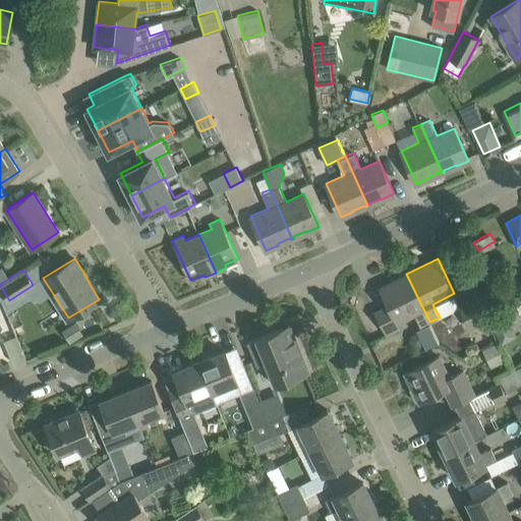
[(429,322),(406,274),(380,287),(389,305),(375,311),(386,334),(401,327),(398,321),(414,312),(421,327),(429,322)]
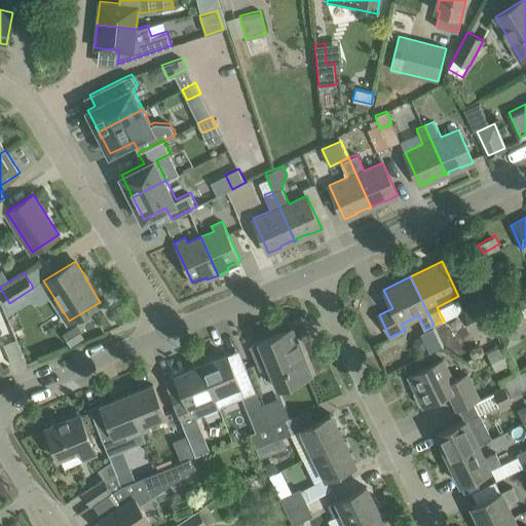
[(463,306),(474,330),(491,322),(480,299),(463,306)]
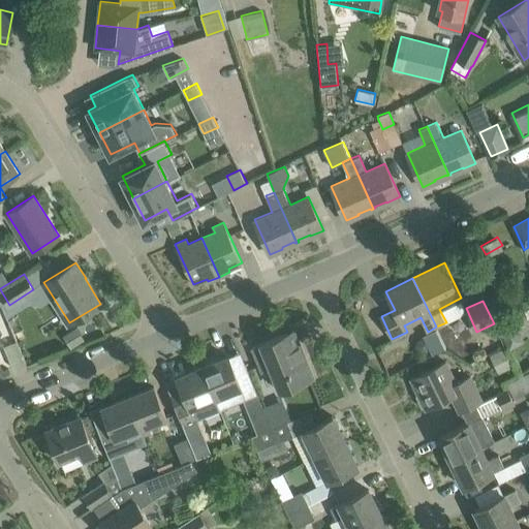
[(518,311),(494,323),(500,335),(502,339),(519,330),(516,327),(524,322),(518,311)]
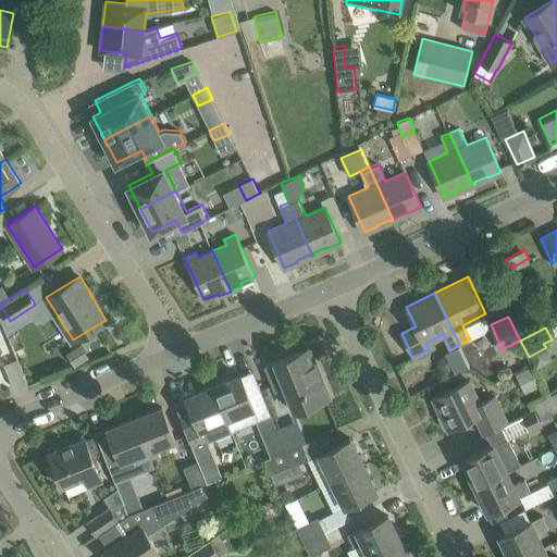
[(309,347),(300,350),(264,366),(275,392),(286,387),(296,410),(330,396),(309,347)]
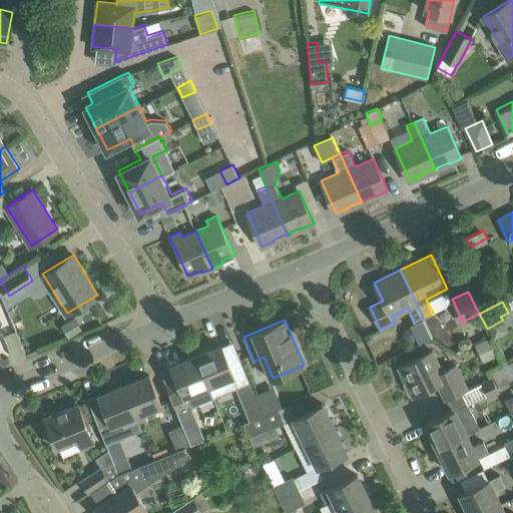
[(15,331),(3,336),(12,356),(23,351),(15,331)]
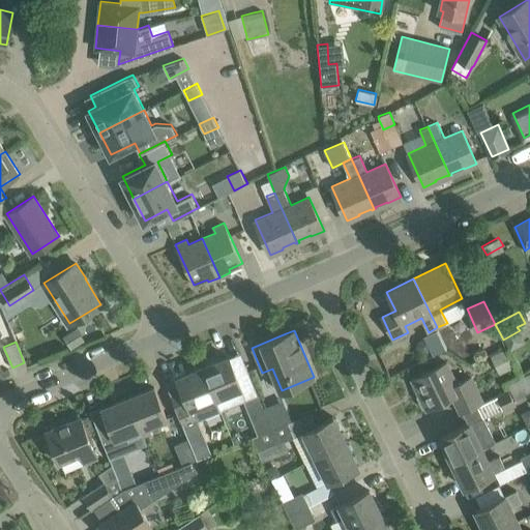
[(504,349),(492,355),(500,373),(513,366),(504,349)]
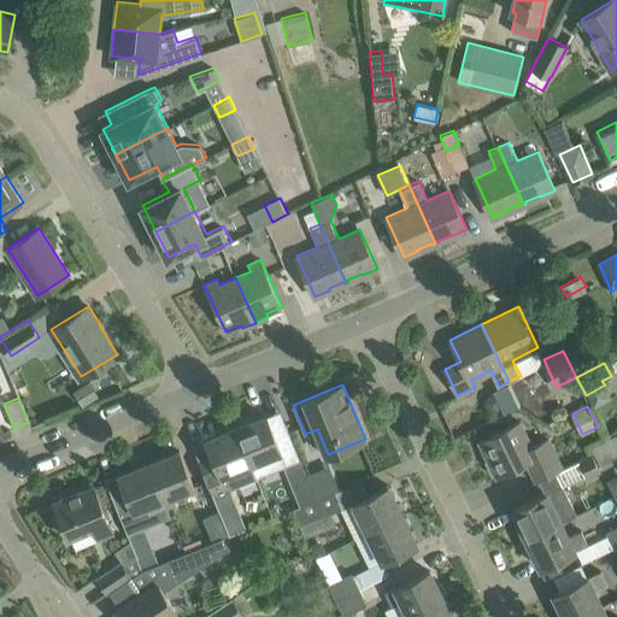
[(266,415),(236,427),(251,462),(257,477),(285,465),(287,464),(300,459),(286,423),(272,429),(266,415)]
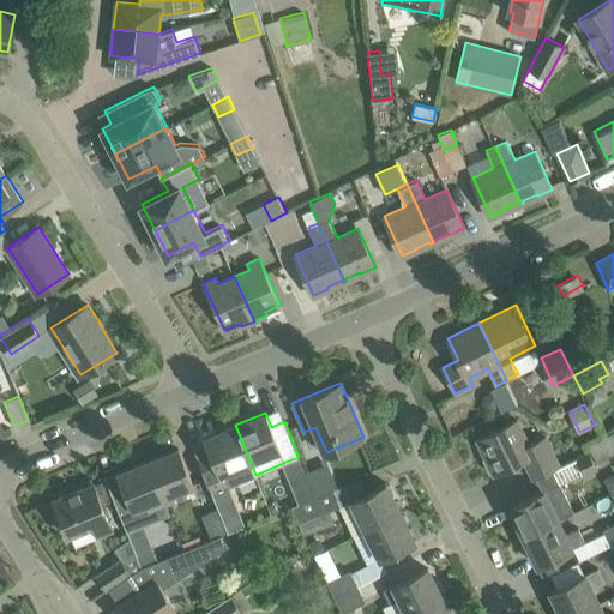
[(486,457),(485,458),(491,470),(492,469),(494,474),(524,459),(534,479),(560,465),(546,435),(529,444),(517,419),(477,438),(486,457)]
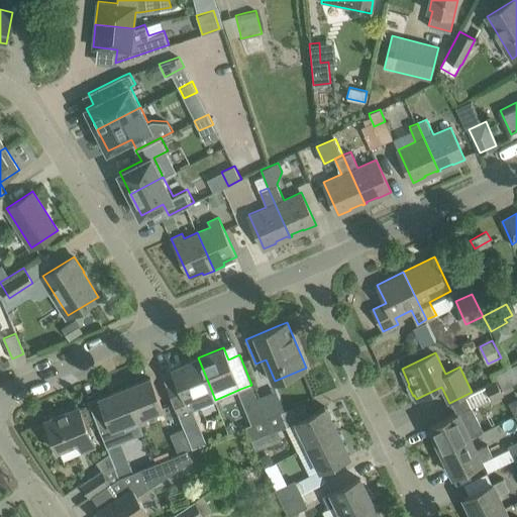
[(178,380),(167,384),(179,415),(191,411),(216,400),(215,400),(210,387),(198,357),(173,369),(178,380)]
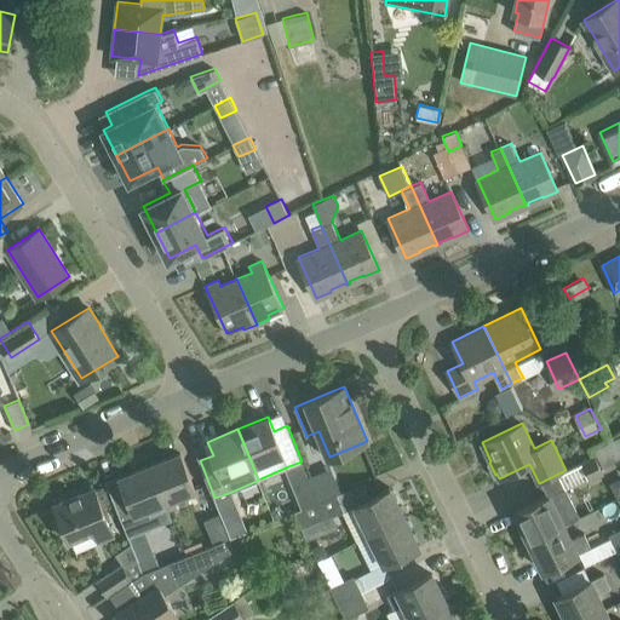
[(619,435),(592,448),(596,455),(601,466),(619,455),(619,435)]
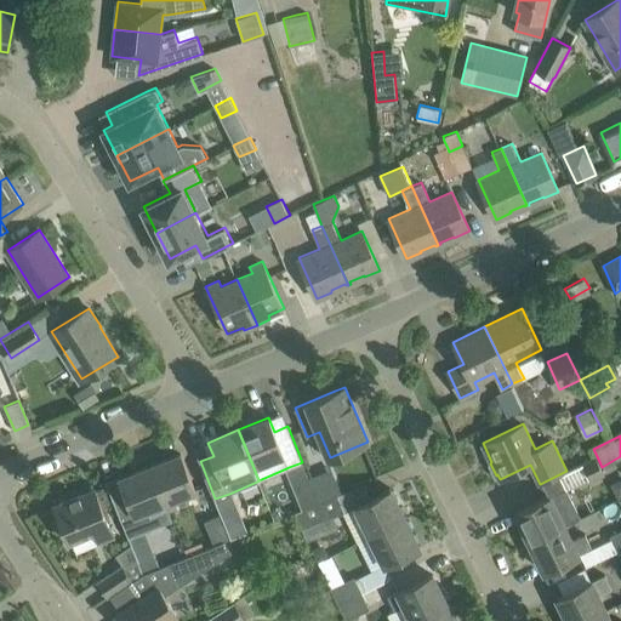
[(181,454),(151,466),(165,501),(195,489),(181,454)]
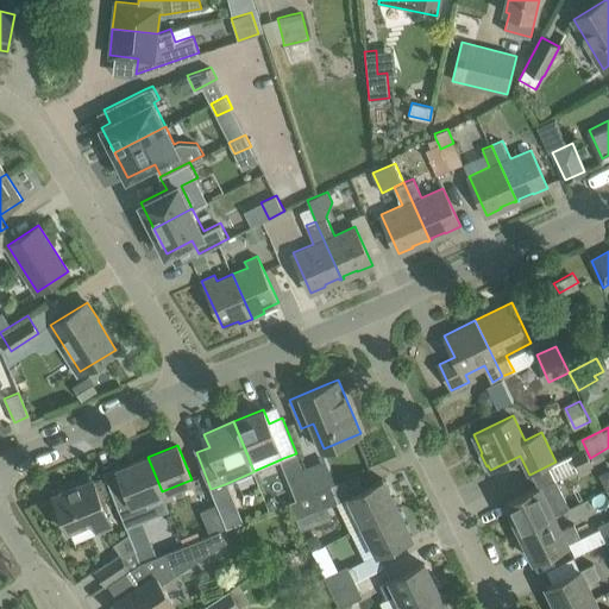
[(573,453),(581,469),(591,464),(589,458),(590,458),(585,447),(573,453)]
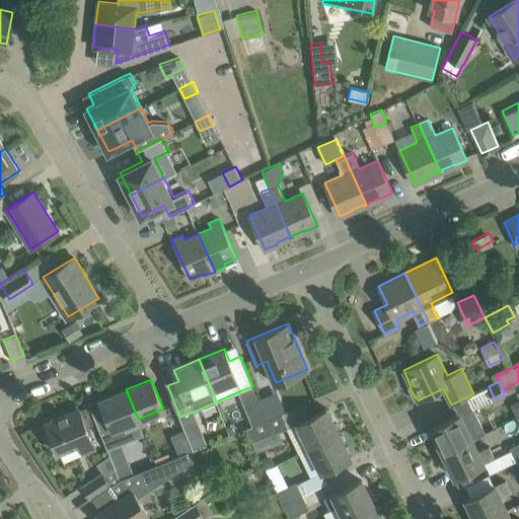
[(103,408),(92,413),(107,448),(121,442),(144,433),(138,419),(126,389),(100,399),(103,408)]
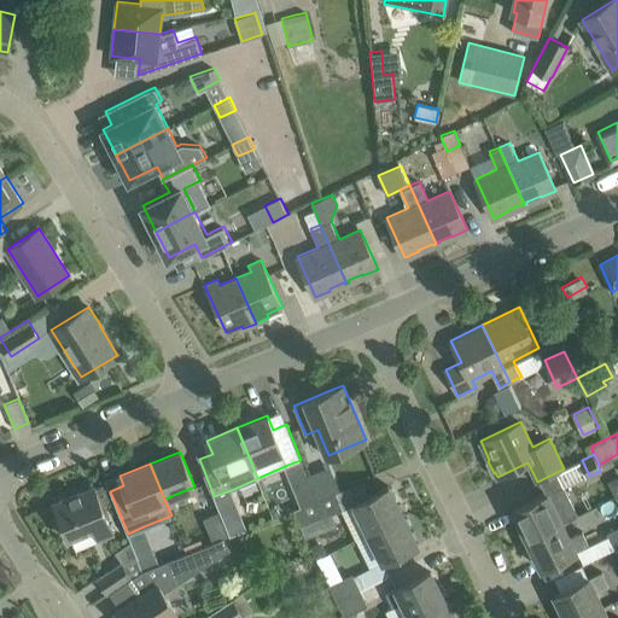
[(330,465),(307,474),(312,487),(318,500),(336,493),(339,490),(330,465)]
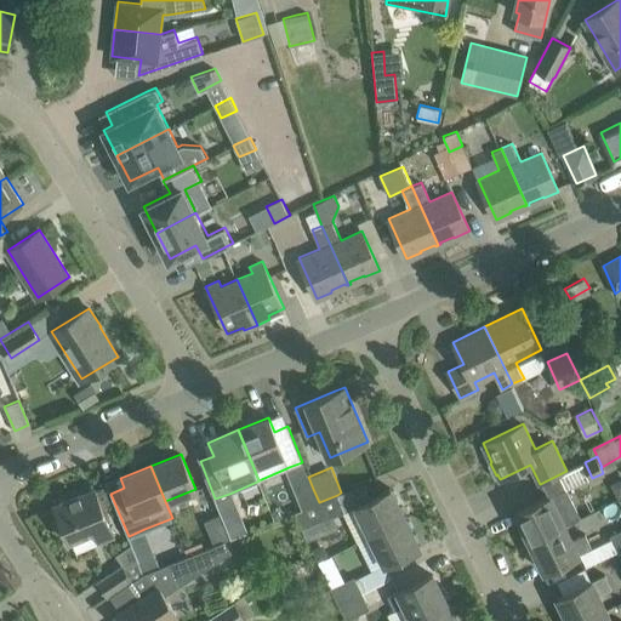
[(302,508),(295,512),(302,528),(332,516),(343,511),(357,505),(370,499),(364,483),(342,493),(341,493),(337,495),(319,502),(307,507),(302,508)]
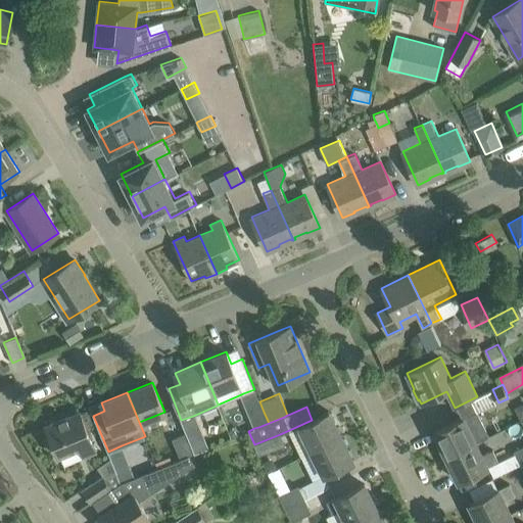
[(58,456),(80,446),(84,456),(96,450),(80,411),(46,425),(58,456)]
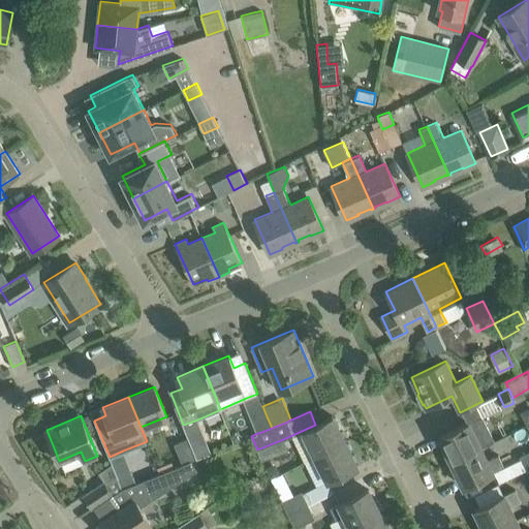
[(452,461),(480,447),(494,440),(483,415),(468,423),(468,422),(439,436),(452,461)]
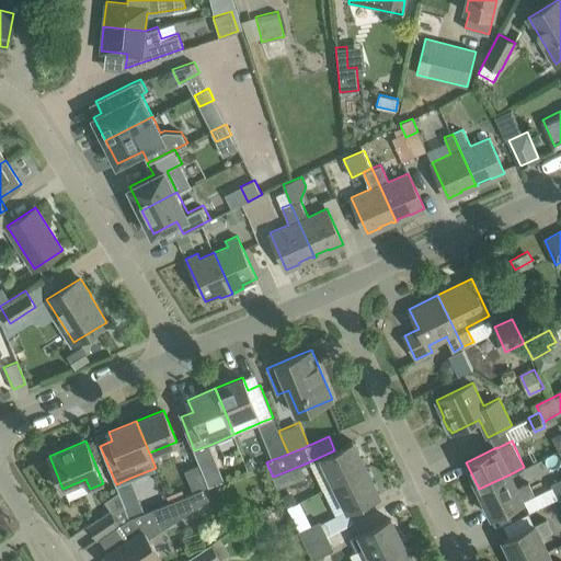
[(283,442),(267,447),(273,459),(277,458),(288,454),(283,442)]
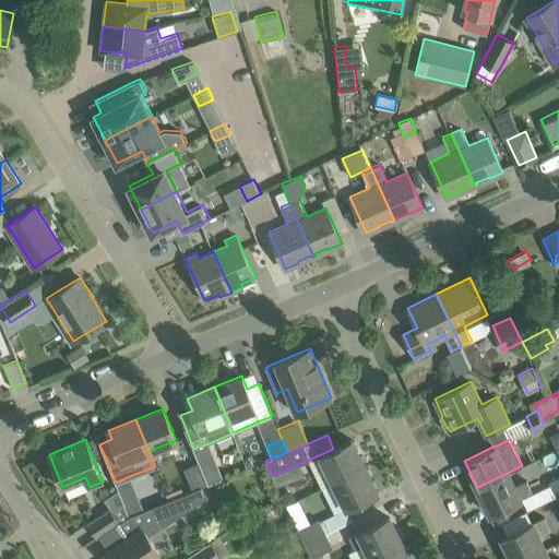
[(321,454),(309,460),(322,487),(365,466),(352,440),(333,449),(321,454)]
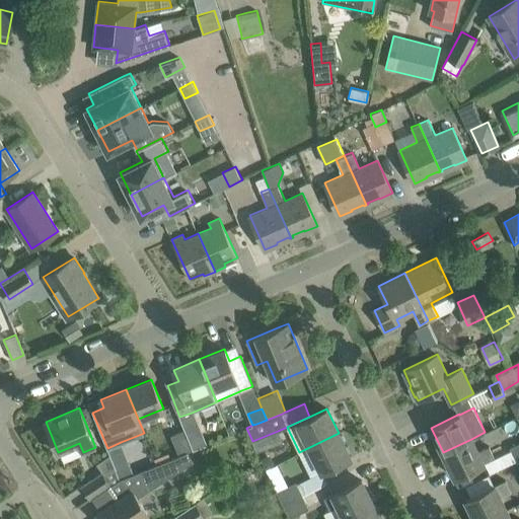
[(171,435),(179,455),(188,452),(194,449),(186,430),(171,435)]
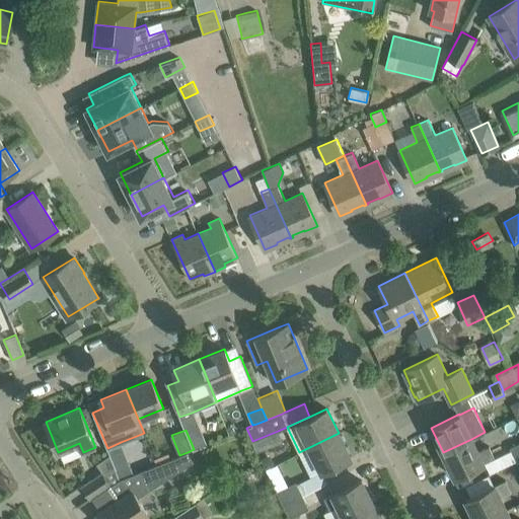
[(339,433),(299,452),(310,475),(321,470),(321,471),(332,466),(351,457),(339,433)]
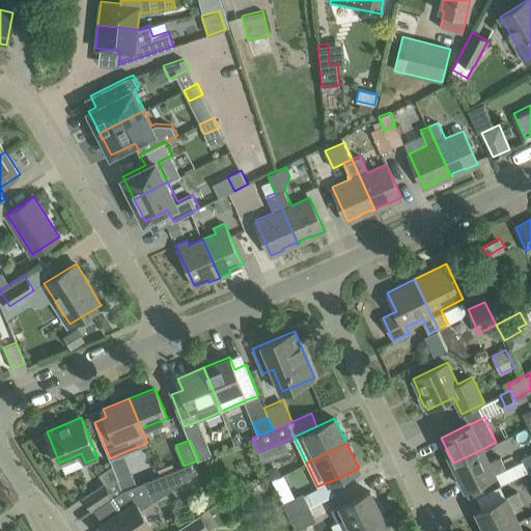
[(453,463),(466,487),(506,468),(500,455),(488,462),(482,449),(453,463)]
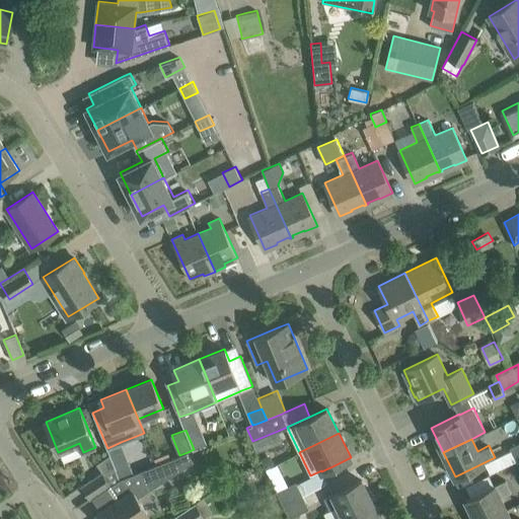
[(518,441),(510,446),(516,460),(518,458),(518,441)]
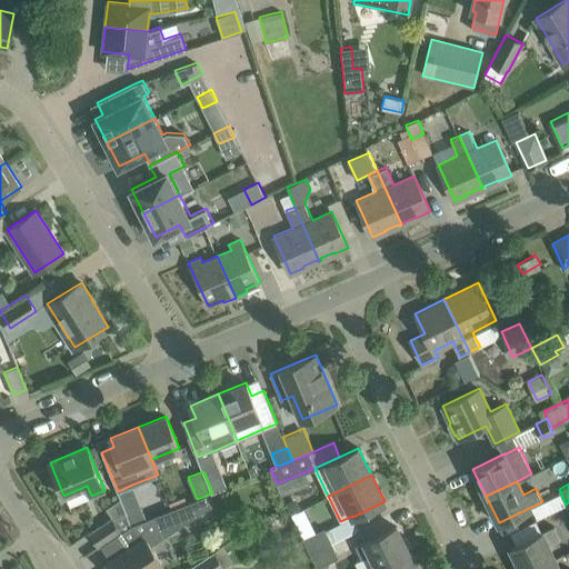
[(121,532),(130,546),(113,557),(119,565),(113,568),(157,568),(145,549),(212,506),(206,496),(197,499),(147,519),(131,526),(121,532)]
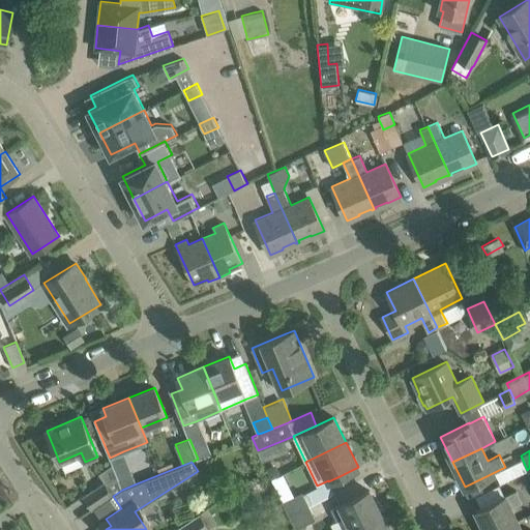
[(118,479),(122,490),(137,483),(133,473),(118,479)]
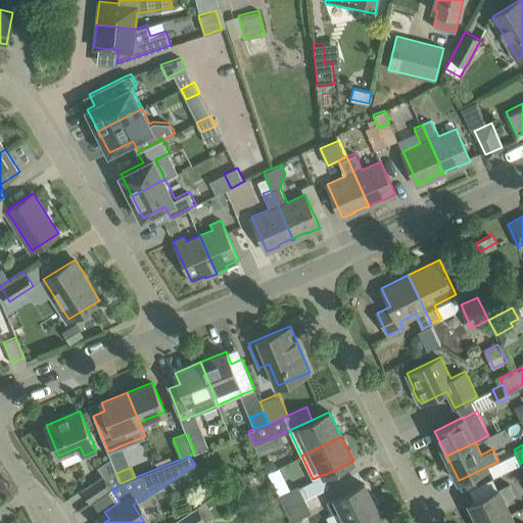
[(91,503),(111,489),(103,475),(82,488),(91,503)]
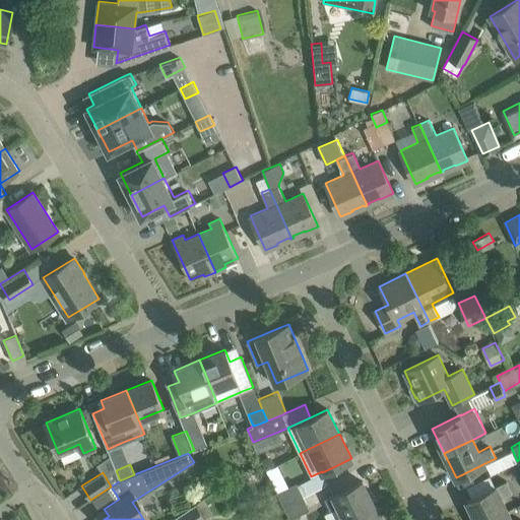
[(341,519),(345,518),(345,519),(374,505),(362,480),(333,495),(319,503),(327,519),(341,519)]
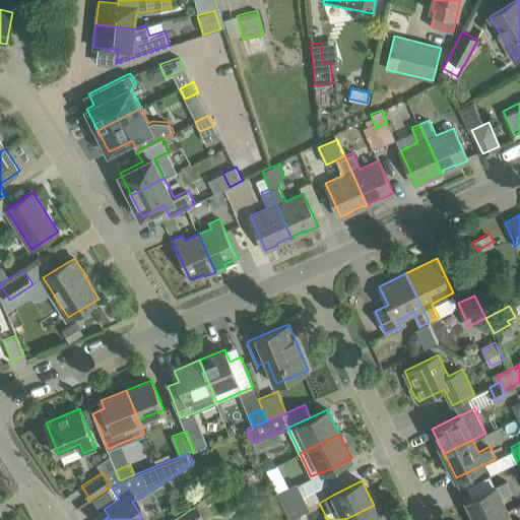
[(467,500),(476,519),(486,519),(507,511),(501,498),(513,493),(507,480),(467,500)]
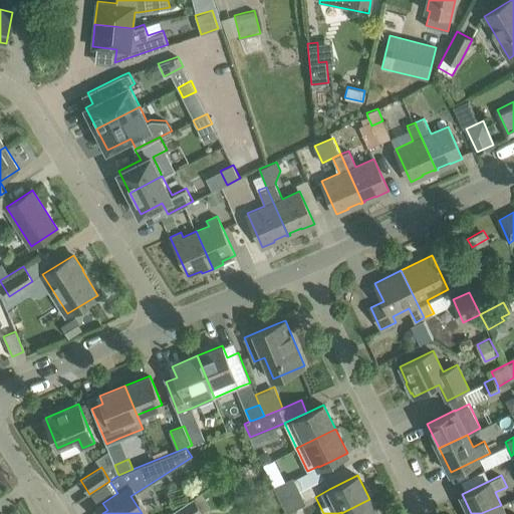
[(293,477),(274,486),(280,499),(299,490),(293,477)]
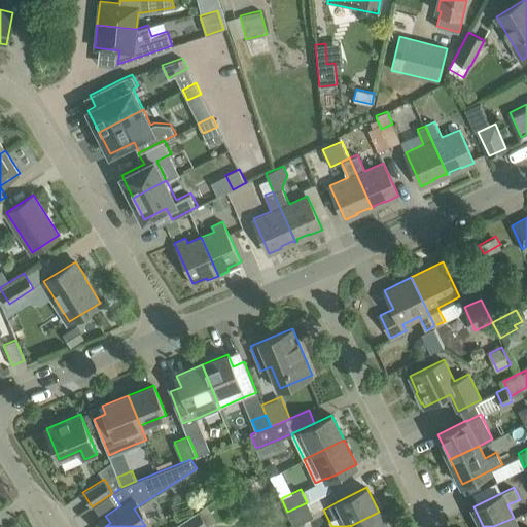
[(287,512),(293,525),(314,516),(307,502),(287,512)]
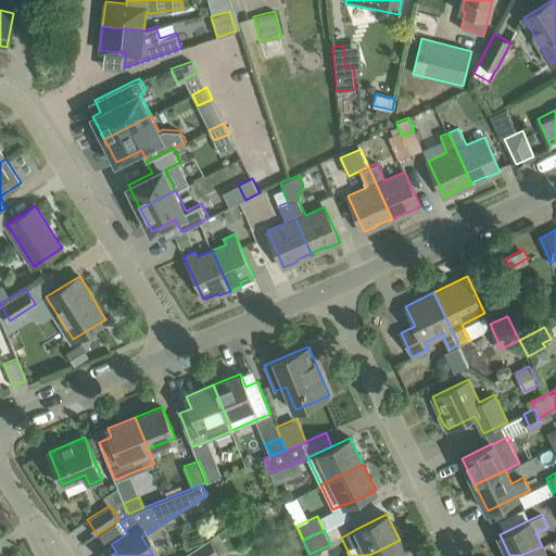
[(216,555),(219,555),(209,538),(187,552),(188,555),(216,555)]
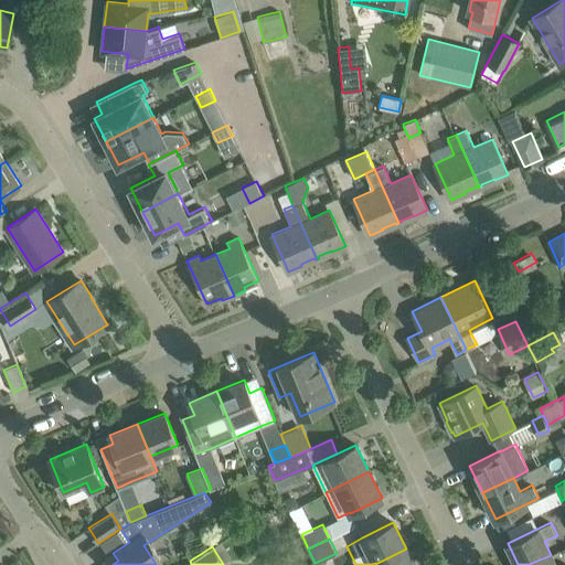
[(375,564),(414,564),(406,548),(375,564)]
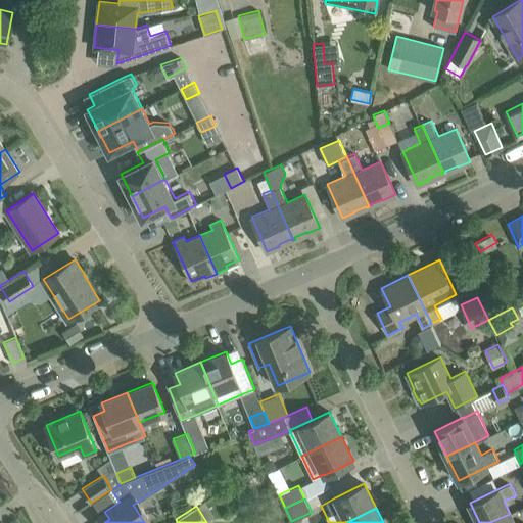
[(489,522),(522,522),(522,521),(519,522),(514,522),(510,514),(489,522)]
